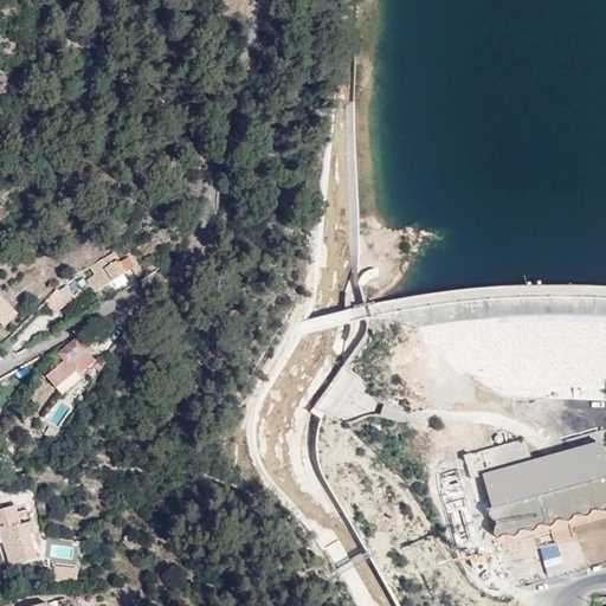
[(130,245),(127,238),(110,247),(114,253),(130,245)]
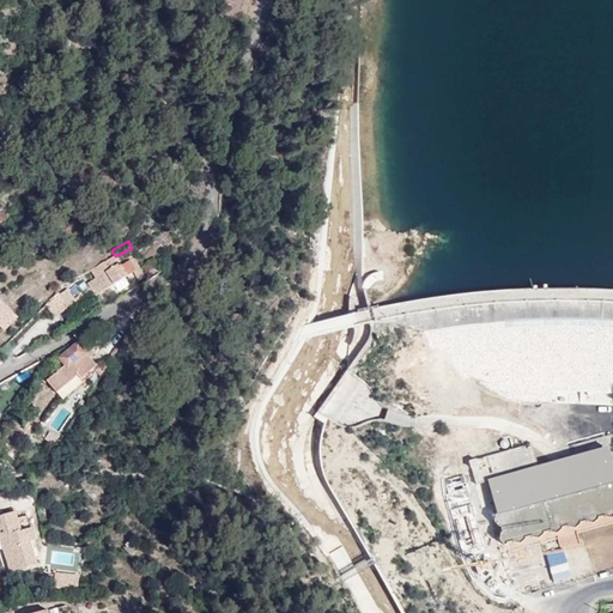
[(117,260),(110,259),(102,263),(109,274),(99,280),(97,278),(89,283),(96,296),(137,271),(129,259),(120,265),(117,260)]
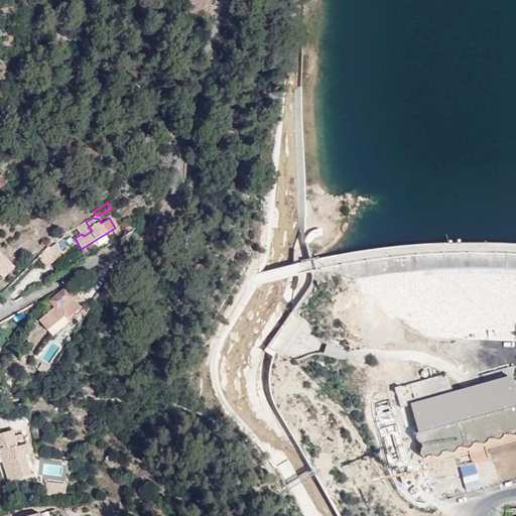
[(71,249),(74,246),(77,244),(72,237),(69,238),(69,237),(57,245),(57,243),(51,248),(57,258),(71,249)]
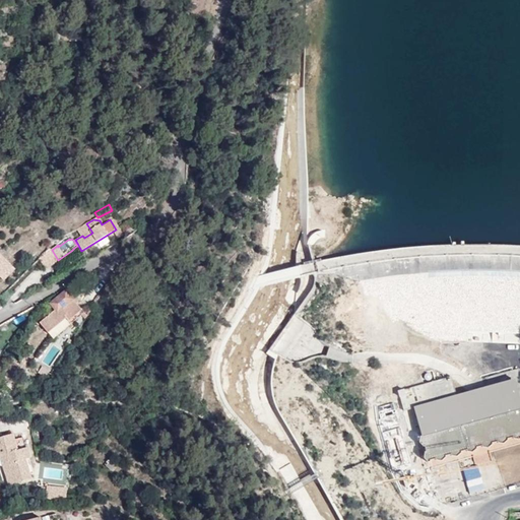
[(0,275),(10,265),(0,254),(0,275)]
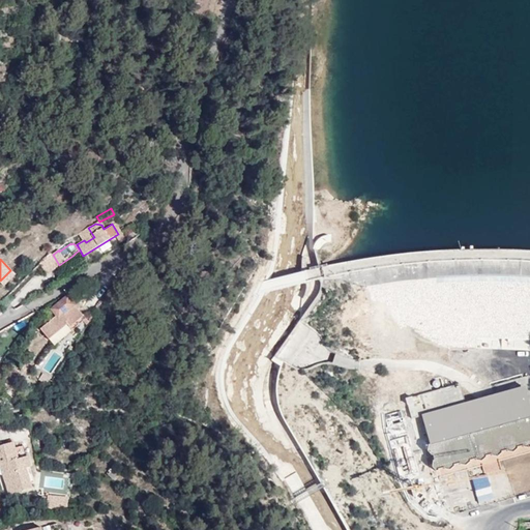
[(0,281),(0,282),(3,286),(15,273),(10,270),(0,281)]
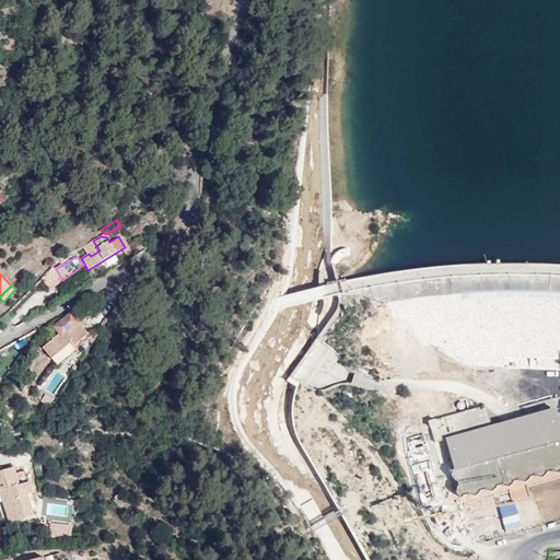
[(82,311),(78,305),(69,311),(71,313),(55,327),(60,334),(43,347),(51,358),(70,342),(76,349),(91,337),(79,323),(74,317),(82,311)]
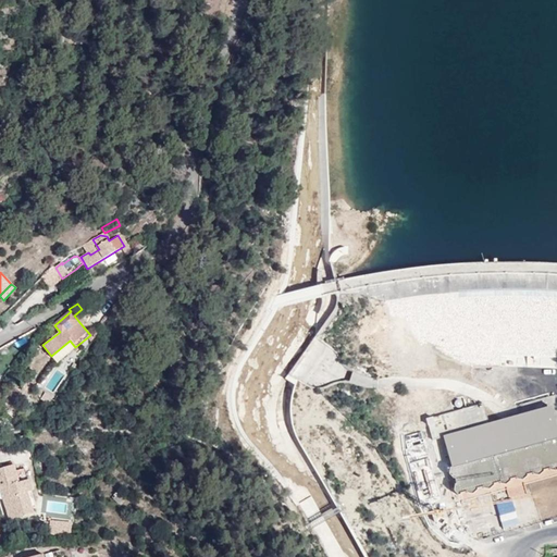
[(86,314),(82,309),(74,316),(78,321),(86,314)]
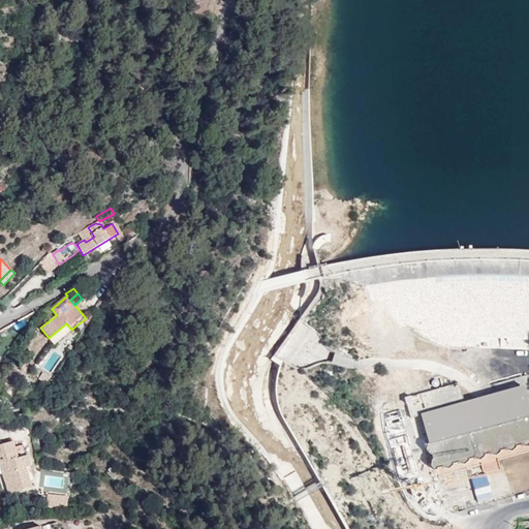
[(528,315),(516,318),(522,353),(528,351),(528,315)]
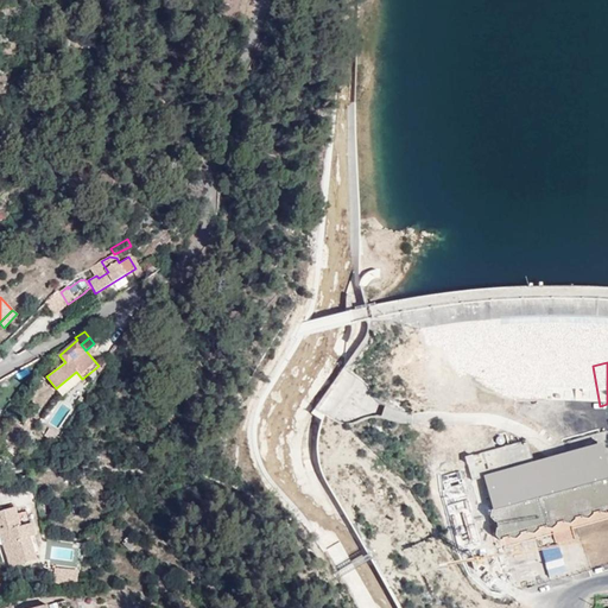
[(593,418),(580,422),(582,428),(558,435),(561,441),(596,430),(593,418)]
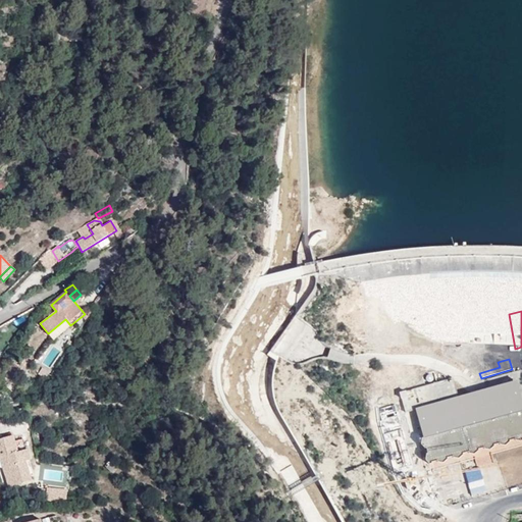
[(45,377),(48,373),(42,368),(39,373),(45,377)]
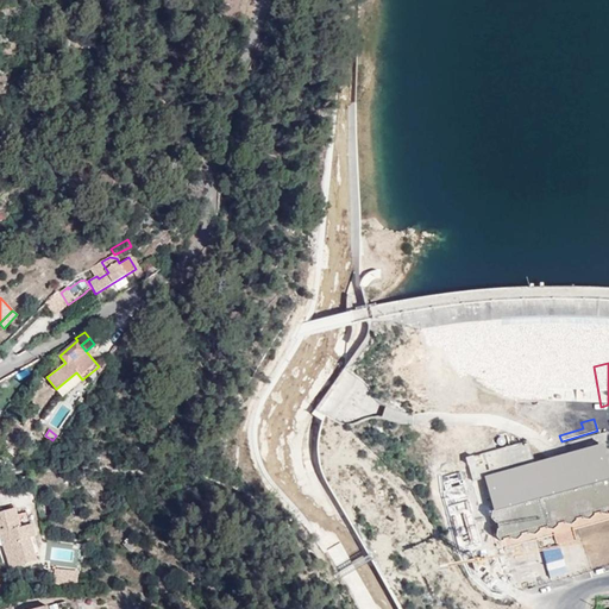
[(485,477),(534,464),(528,441),(466,458),(472,481),(485,477)]
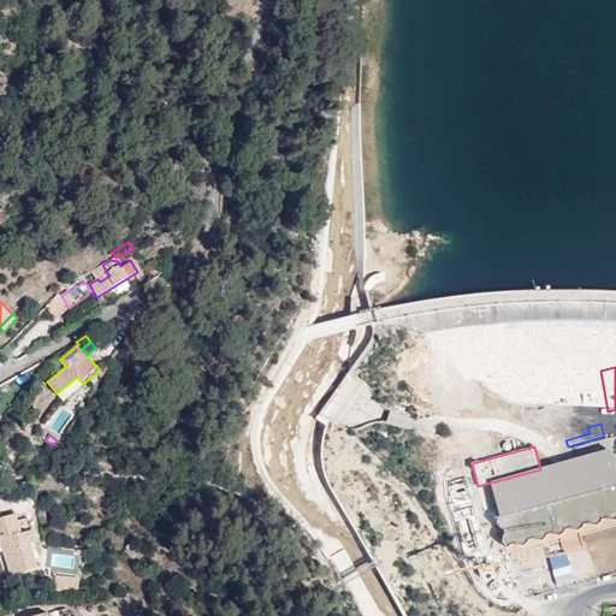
[(615,485),(501,519),(499,517),(498,523),(502,528),(504,528),(505,535),(504,537),(503,543),(508,548),(509,548),(509,545),(516,544),(523,546),(528,542),(528,540),(535,539),(537,540),(542,542),(546,537),(546,534),(554,533),(561,535),(566,529),(572,528),(573,529),(579,531),(584,527),(584,525),(591,522),(591,525),(598,526),(602,521),(602,520),(609,517),(610,520),(615,521),(615,520),(615,485)]
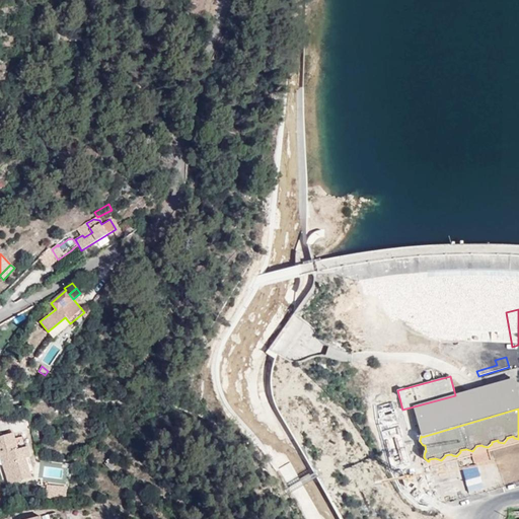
[(377,419),(381,432),(399,427),(396,415),(377,419)]
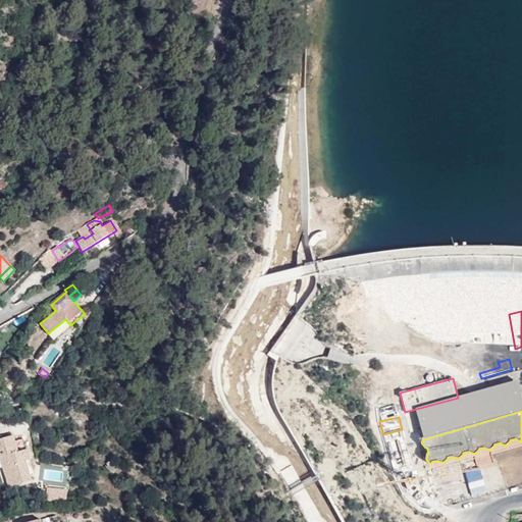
[(383,434),(393,470),(412,465),(402,429),(383,434)]
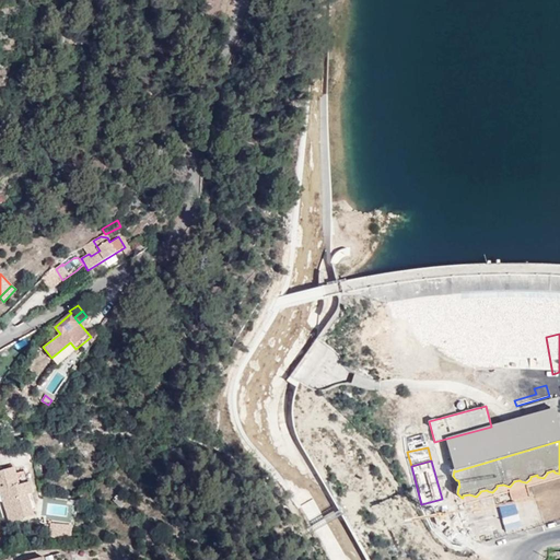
[(15,469),(4,471),(0,473),(0,493),(2,493),(10,526),(33,521),(28,500),(33,499),(30,487),(20,490),(16,476),(15,469)]
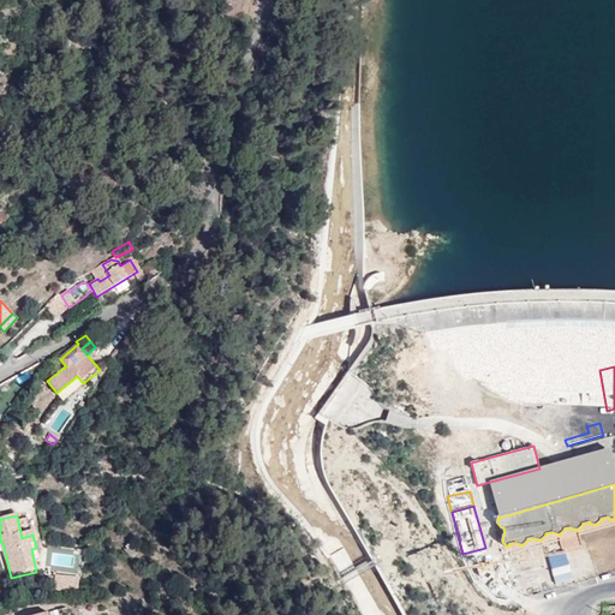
[(22,538),(33,535),(30,519),(18,523),(22,538)]
